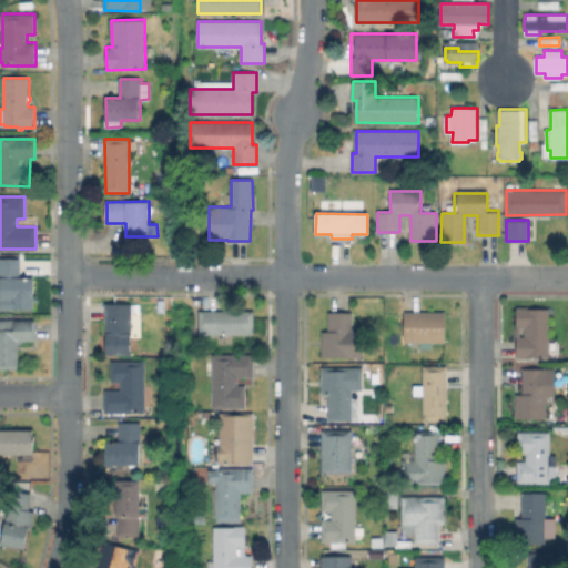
[(33,277),(34,307),(1,308),(0,260),(21,259),(21,277),(33,277)]
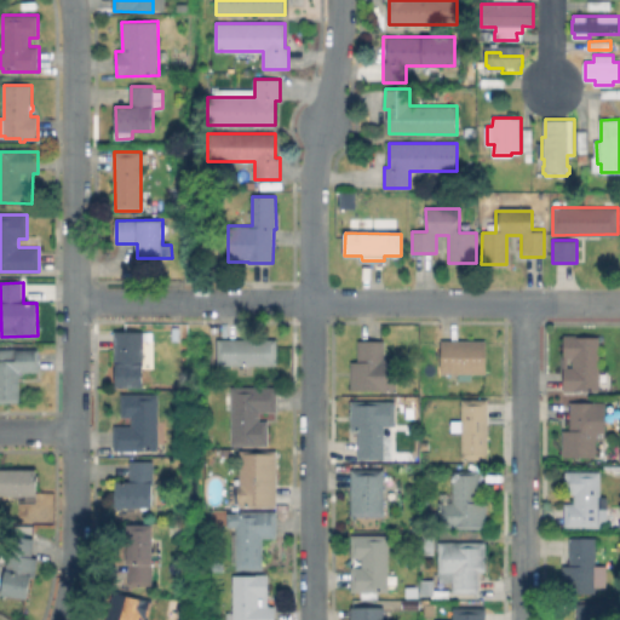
[(143,333),(143,386),(116,386),(116,333),(143,333)]
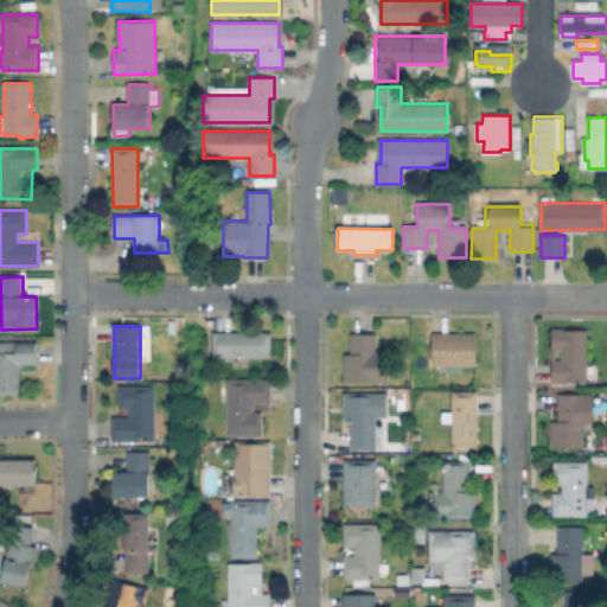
[(587,330),(587,382),(564,382),(564,383),(550,383),(551,327),(566,327),(566,330),(587,330)]
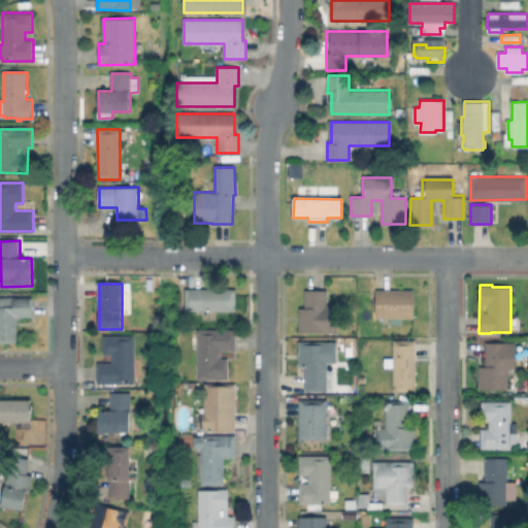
[(235,289),(235,310),(185,310),(185,289),(235,289)]
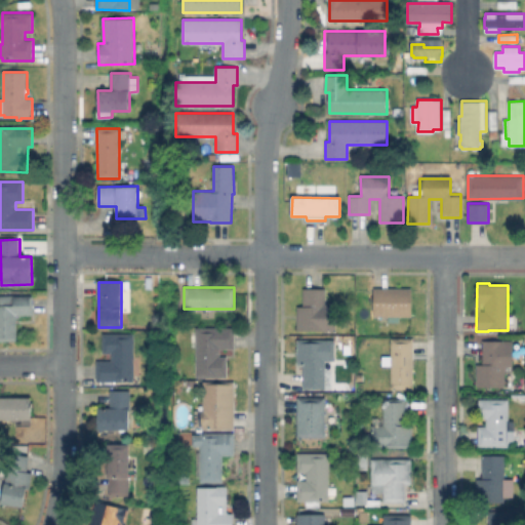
[(411,288),(411,317),(393,317),(393,321),(388,321),(388,316),(373,316),(373,289),(411,288)]
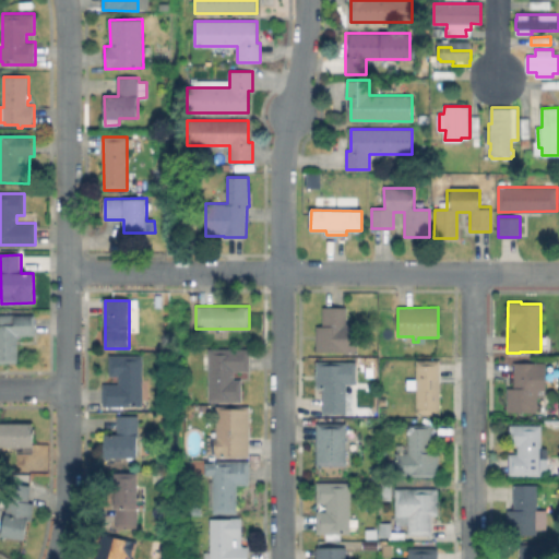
[(357,353),(319,353),(319,324),(325,324),(325,309),(348,309),(348,322),(357,322),(357,353)]
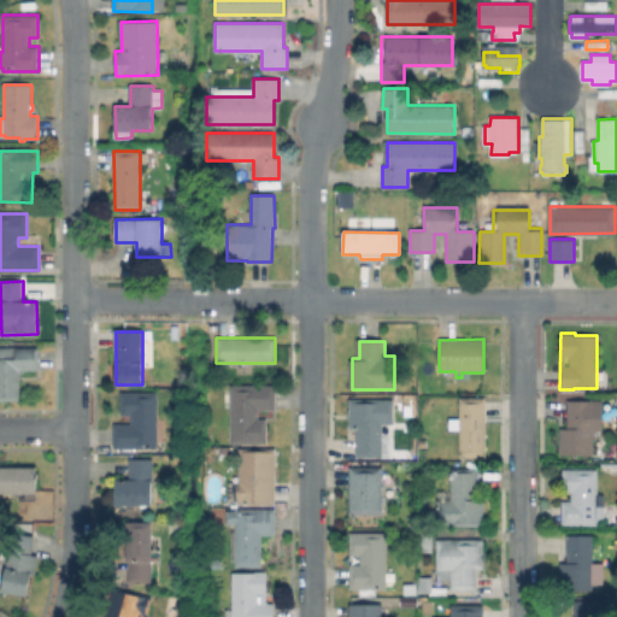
[(21,400),(0,400),(0,348),(39,348),(40,371),(19,371),(21,400)]
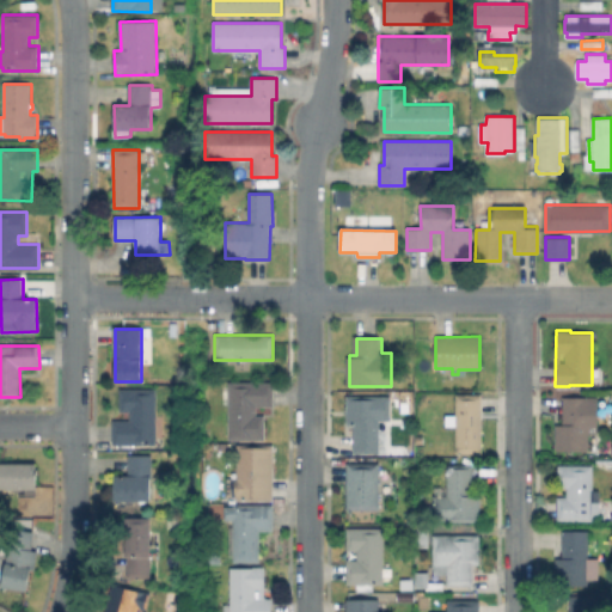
[(273,383),(273,407),(256,407),(256,416),(264,416),(264,440),(228,440),(228,398),(220,398),(220,390),(228,390),(228,384),(273,383)]
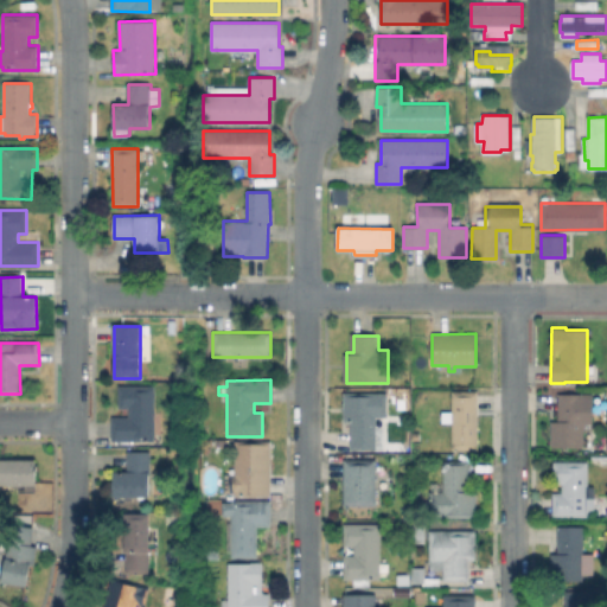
[(154,385),(154,441),(113,441),(113,416),(128,416),(129,408),(120,408),(119,387),(154,385)]
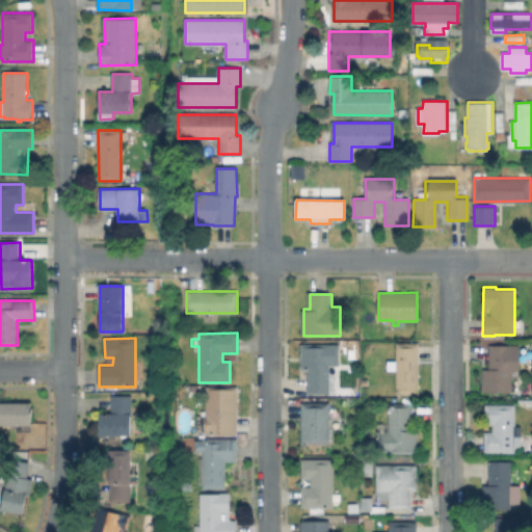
[(419,343),(419,394),(396,395),(396,370),(388,370),(388,361),(396,361),(396,343),(419,343)]
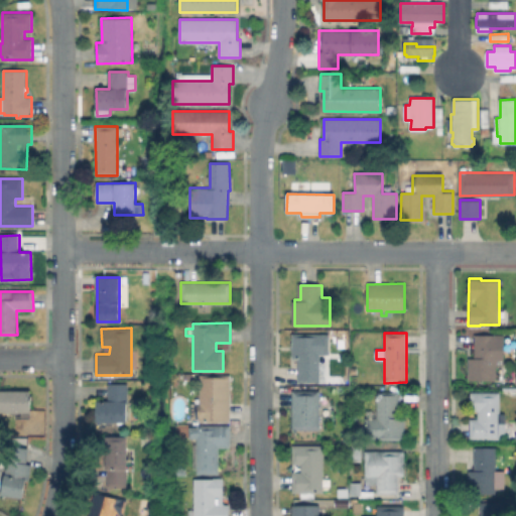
[(497,335),(496,380),(469,380),(469,358),(475,358),(475,335),(497,335)]
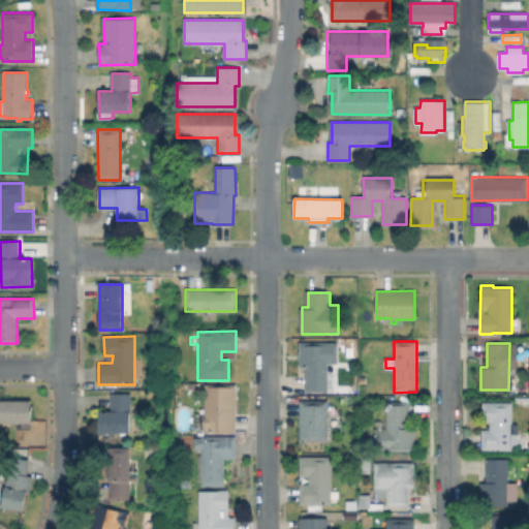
[(336,364),(336,391),(306,391),(306,367),(301,367),(301,344),(337,344),(336,364)]
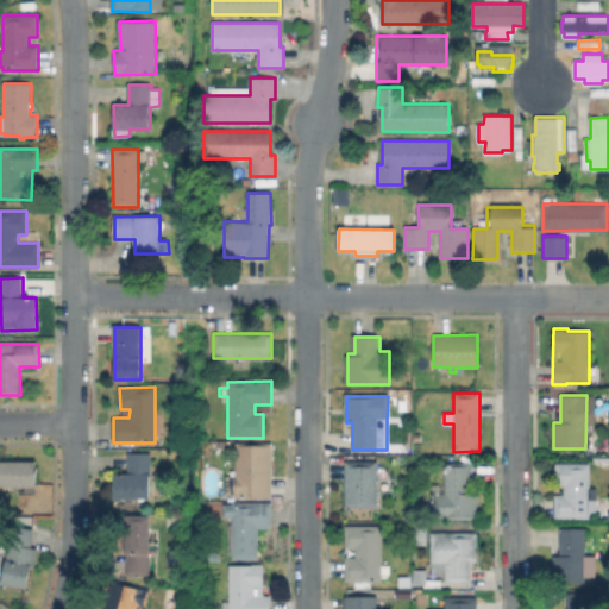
[(272,443),(271,497),(236,497),(237,443),(272,443)]
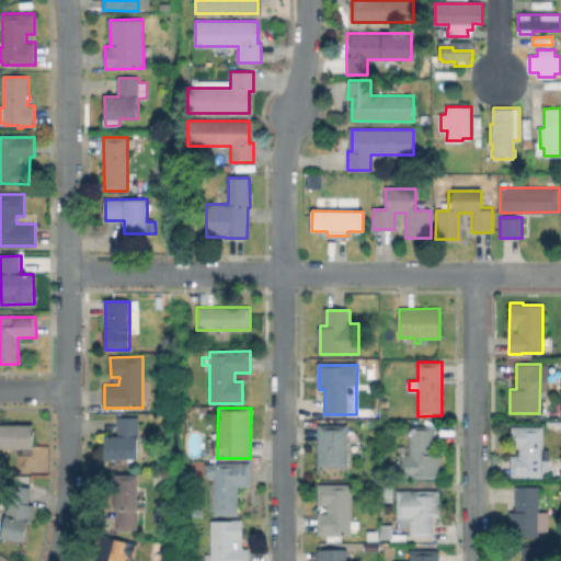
[(139,418),(138,459),(116,458),(116,465),(105,465),(105,436),(118,436),(118,418),(139,418)]
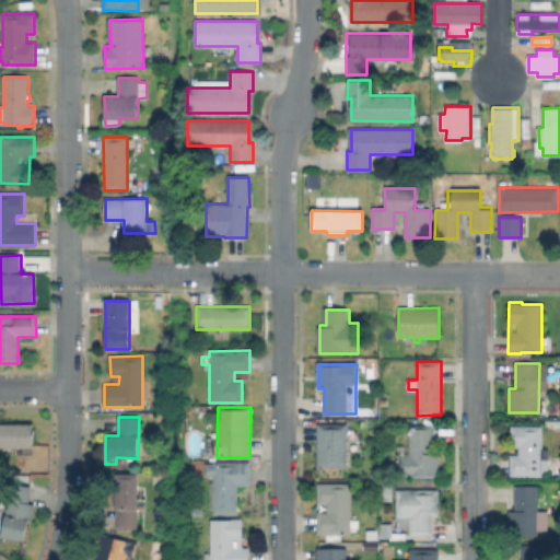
[(347,424),(347,466),(318,466),(317,424),(347,424)]
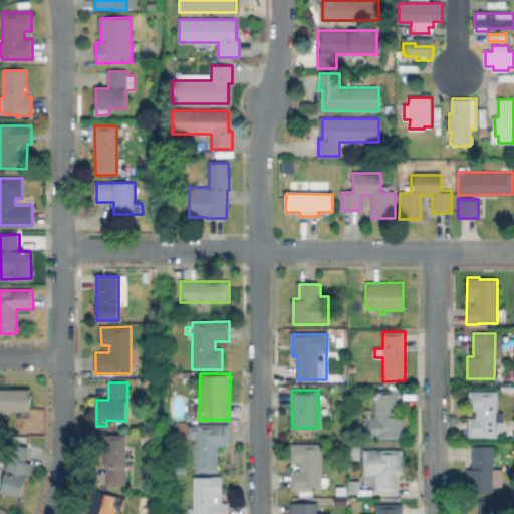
[(0,391),(31,391),(31,410),(0,410),(0,391)]
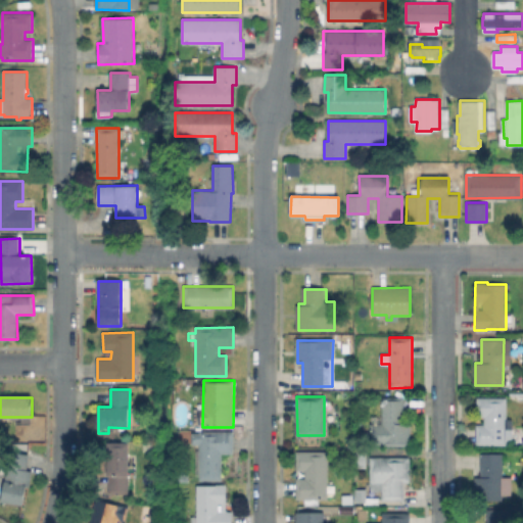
[(410,421),(410,445),(382,445),(382,436),(372,436),(372,423),(382,423),(382,397),(403,397),(403,421),(410,421)]
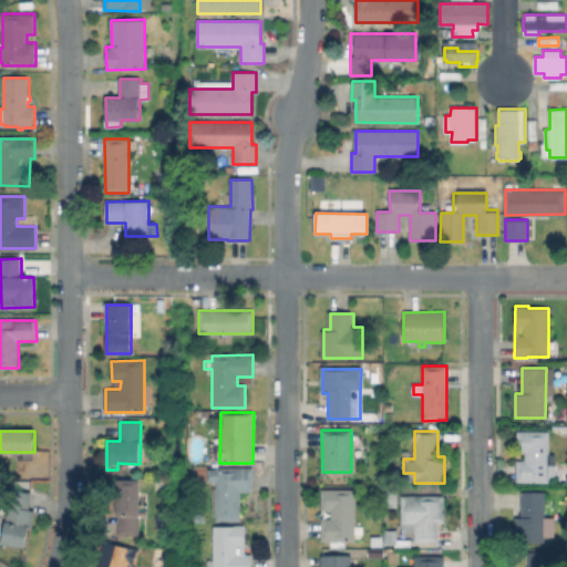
[(549,432),(549,465),(556,465),(556,475),(548,475),(548,482),(517,482),(517,460),(525,460),(526,452),(517,451),(517,432),(549,432)]
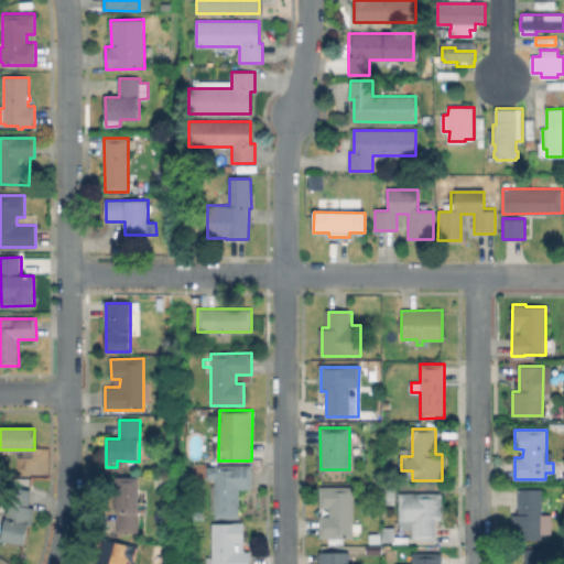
[(30,456),(30,472),(15,472),(15,456),(30,456)]
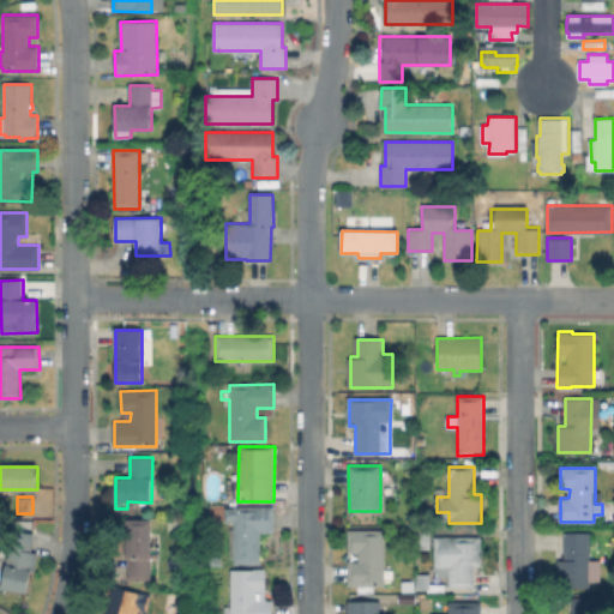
[(274,506),(274,533),(262,533),(260,564),(235,564),(235,519),(227,519),(227,510),(235,510),(234,506),(274,506)]
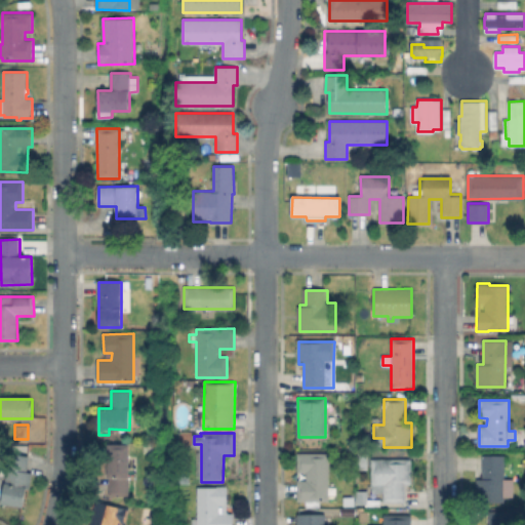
[(130,444),(128,496),(109,495),(110,478),(108,478),(109,444),(130,444)]
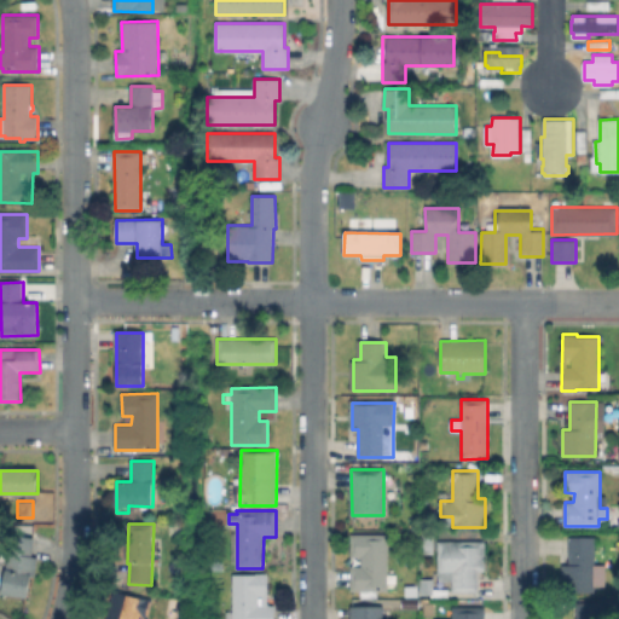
[(434,526),(433,551),(417,551),(417,526),(434,526)]
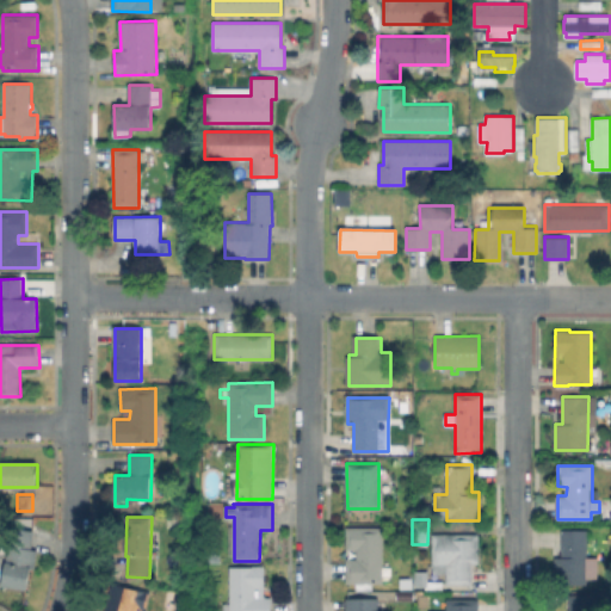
[(37,550),(35,569),(31,569),(28,590),(1,586),(11,526),(35,531),(32,549),(37,550)]
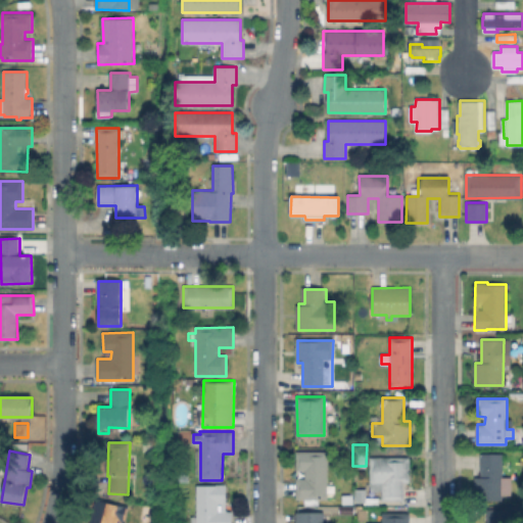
[(328,452),(328,498),(297,498),(296,478),(305,478),(305,471),(296,471),(296,452),(328,452)]
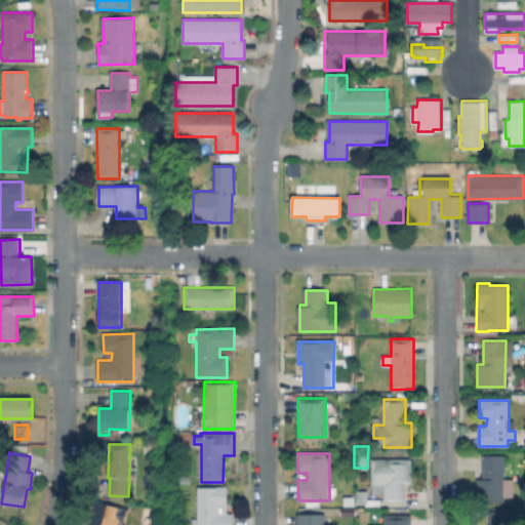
[(505,455),(506,501),(477,501),(477,478),(483,478),(483,455),(505,455)]
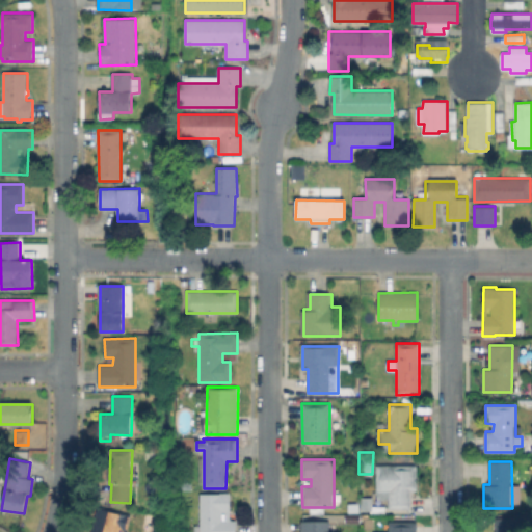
[(415,490),(414,507),(394,507),(394,503),(377,503),(377,467),(415,467),(415,490)]
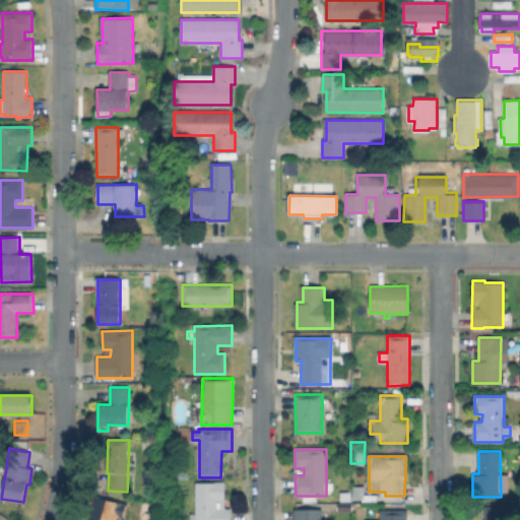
[(232,508),(232,519),(196,519),(196,482),(225,482),(225,508),(232,508)]
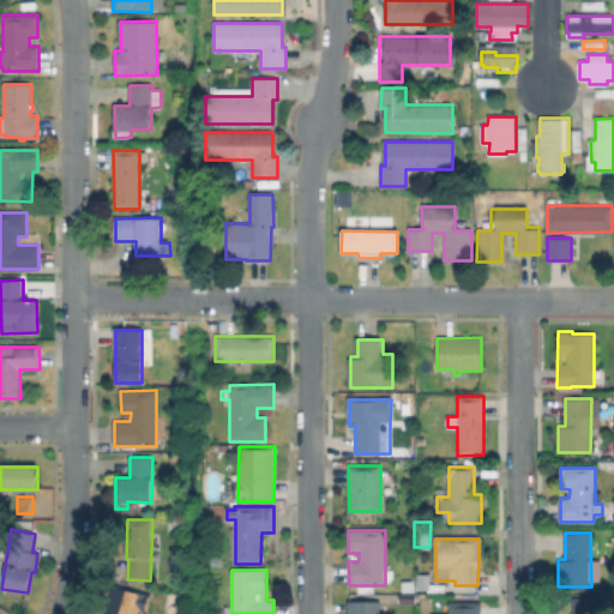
[(429,587),(429,588),(419,588),(419,578),(429,578),(429,587)]
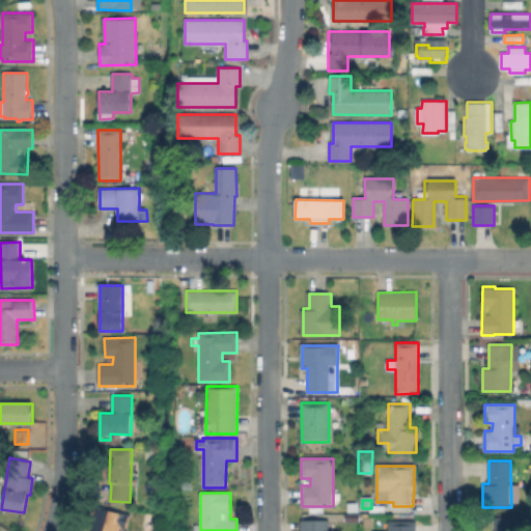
[(131,515),(127,530),(123,529),(122,530),(91,530),(99,507),(131,515)]
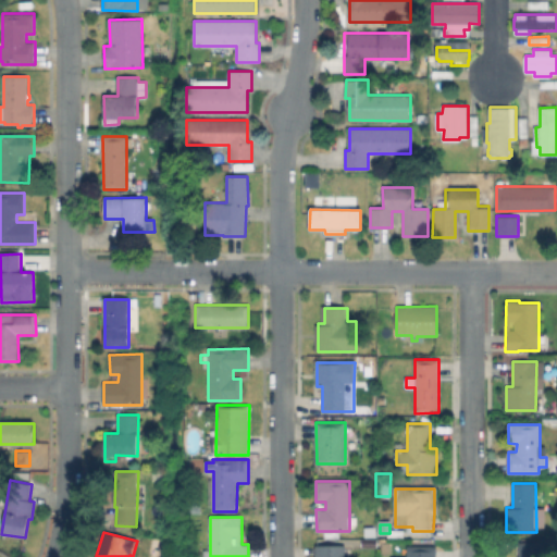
[(542,542),(541,556),(519,556),(519,542),(542,542)]
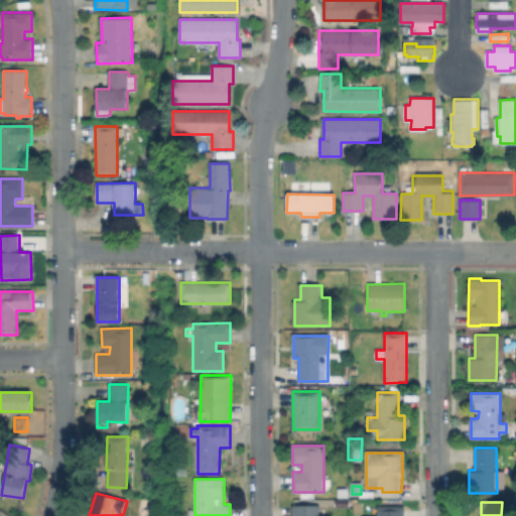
[(319,505),(319,515),(292,515),(292,505),(319,505)]
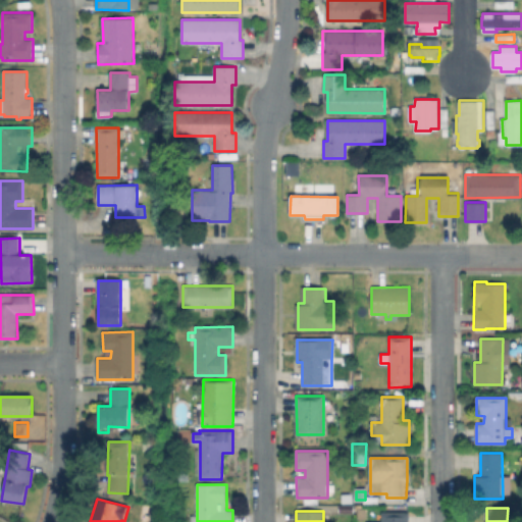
[(409,513),(409,521),(382,521),(382,513),(409,513)]
